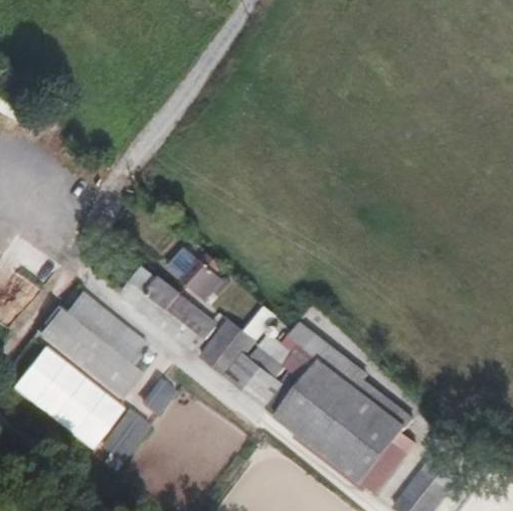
[(214,277),(221,270),(207,257),(181,285),(203,304),(221,285),(214,277)]
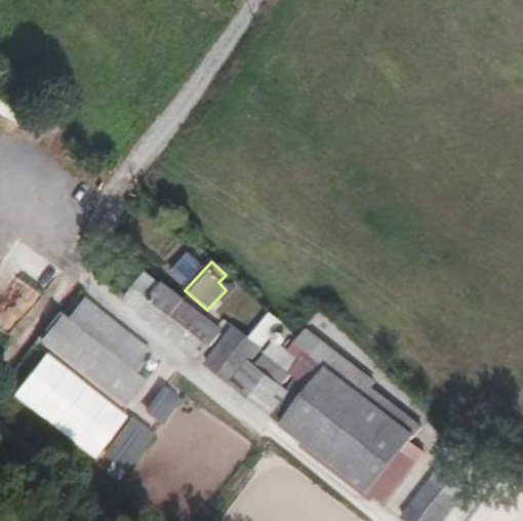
[(180,305),(182,303),(144,273),(139,277),(211,338),(216,332),(180,305)]
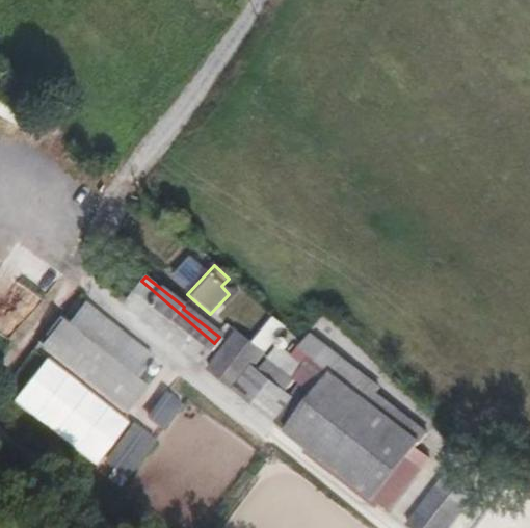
[(210,348),(214,343),(141,281),(120,307),(149,330),(157,318),(166,325),(171,319),(210,348)]
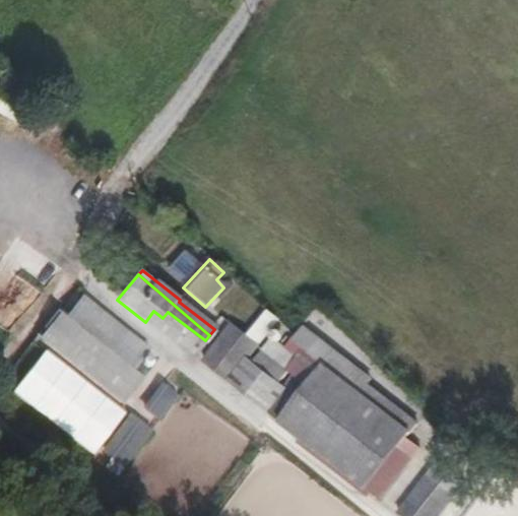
[(77,293),(41,340),(125,404),(145,379),(135,371),(152,349),(77,293)]
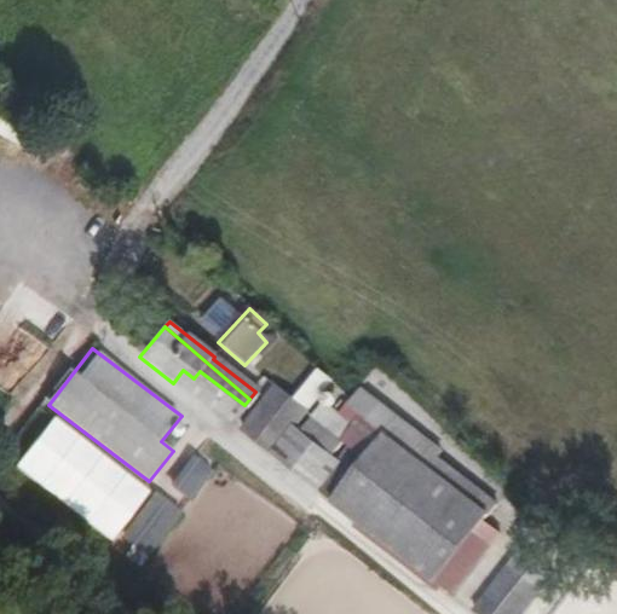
[(173,383),(182,391),(194,378),(183,370),(173,383)]
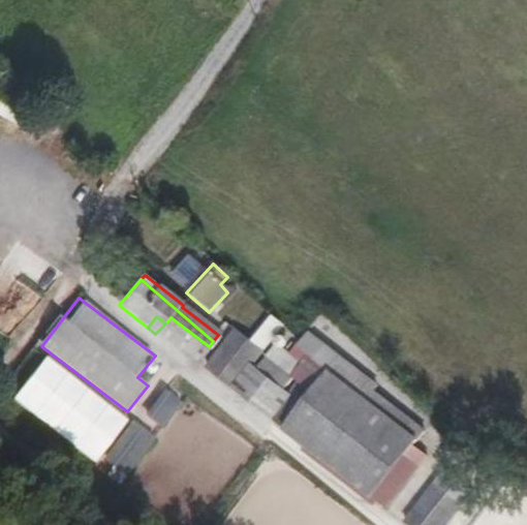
[(165,323),(204,352),(209,346),(171,317),(165,323)]
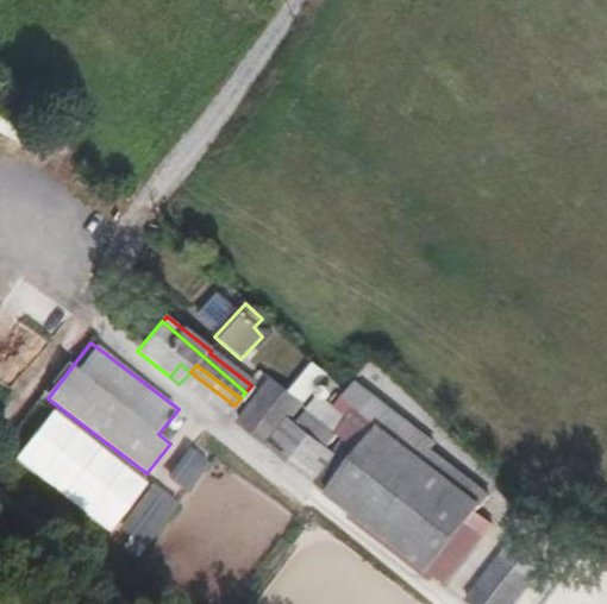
[(282,423),(299,402),(267,377),(251,397),(282,423)]
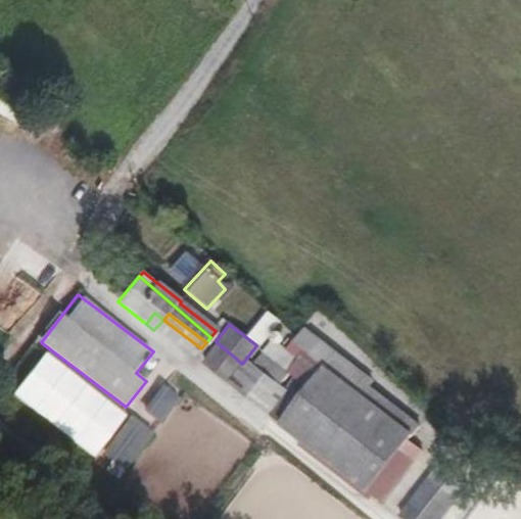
[(297,336),(291,342),(306,354),(308,354),(320,339),(305,327),(297,336)]
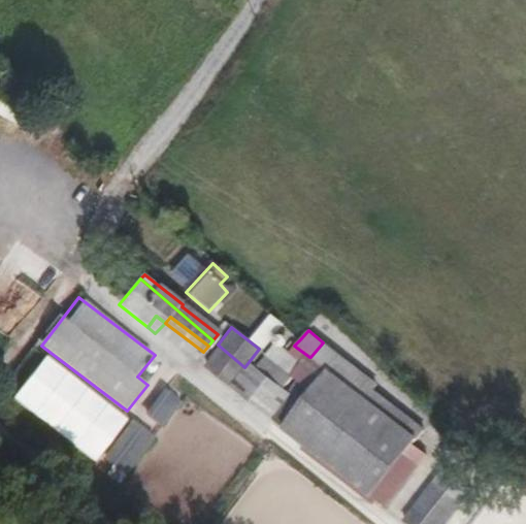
[(294,377),(304,363),(272,342),(252,368),(283,391),(294,377)]
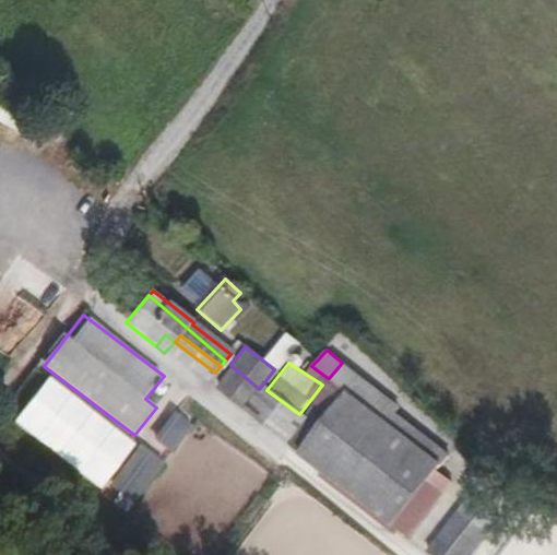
[(395,413),(401,406),(342,363),(329,378),(350,393),(443,465),(451,456),(395,413)]
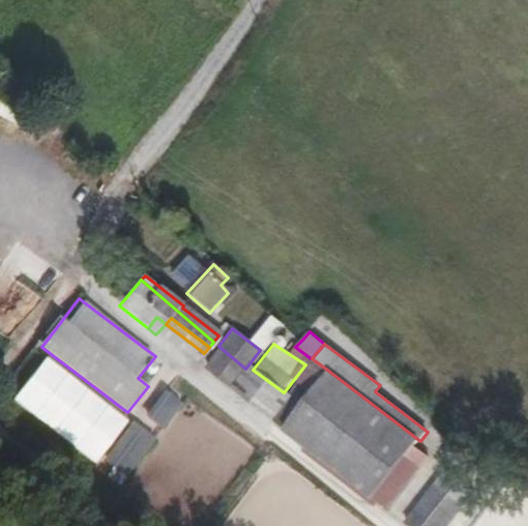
[(230,388),(245,369),(218,346),(203,367),(230,388)]
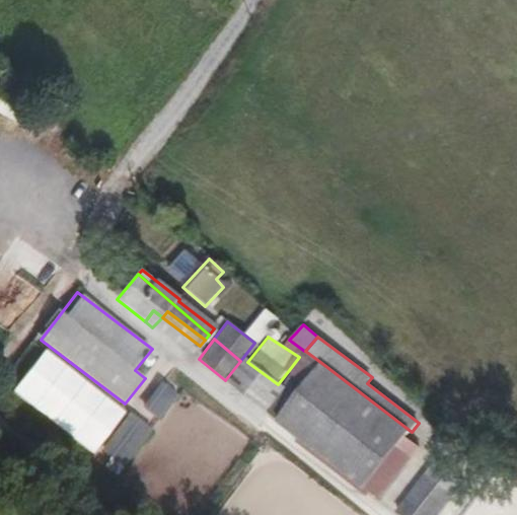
[(44,350),(11,392),(93,455),(126,414),(44,350)]
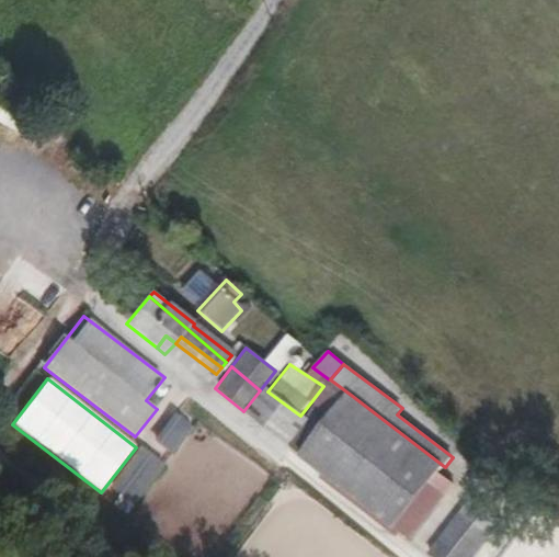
[(351,395),(330,379),(329,379),(323,386),(312,400),(321,407),(334,417),(351,395)]
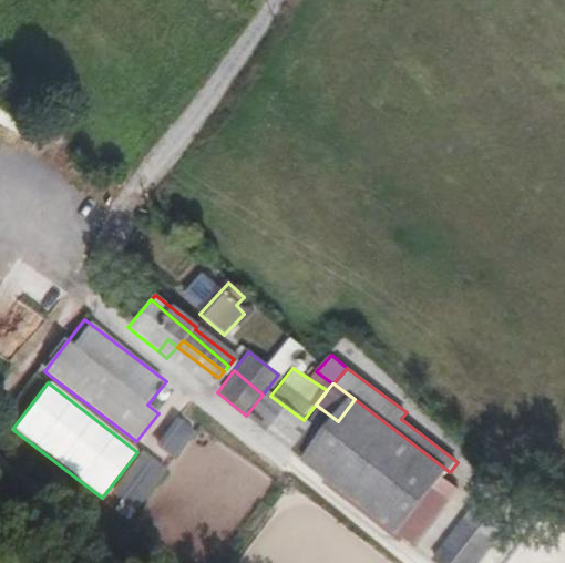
[(299,427),(304,420),(270,396),(268,399),(299,427)]
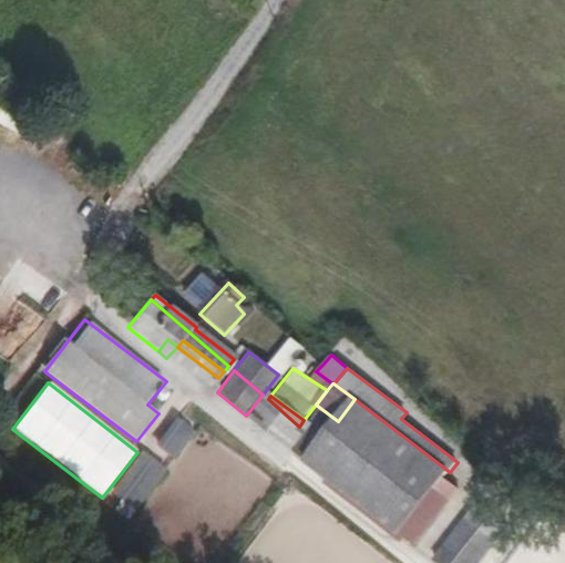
[(296,430),(299,427),(268,399),(265,405),(296,430)]
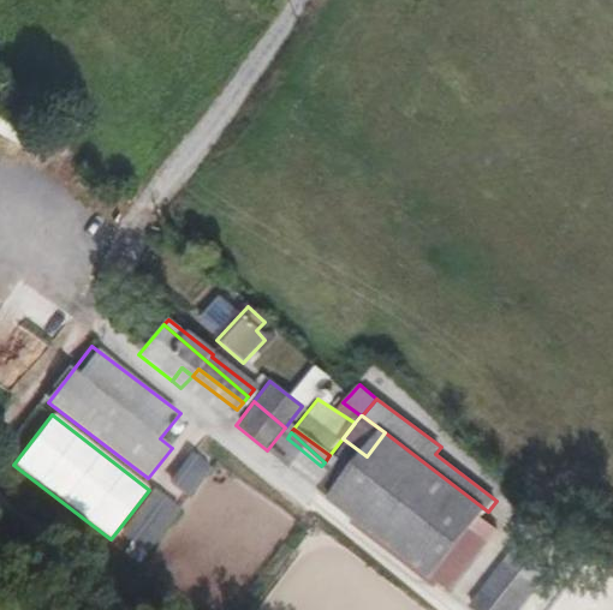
[(483,519),(488,512),(385,432),(367,456),(346,480),(446,567),(483,519)]
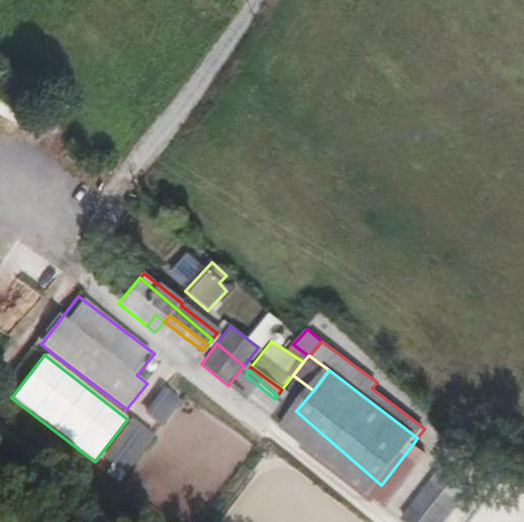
[(296,411),(313,390),(301,381),(285,402),(296,411)]
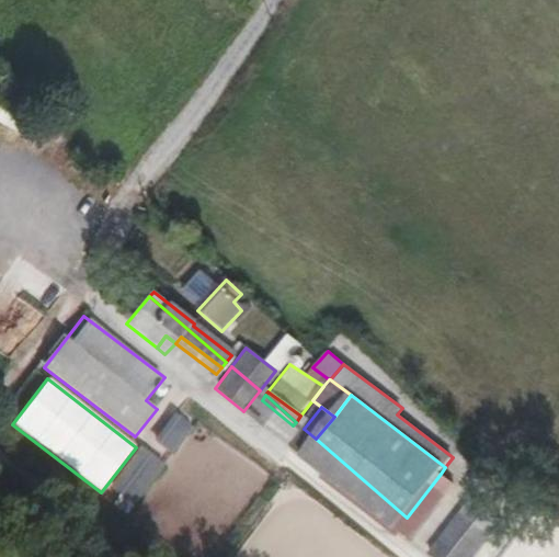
[(303,457),(316,439),(304,429),(288,446),(303,457)]
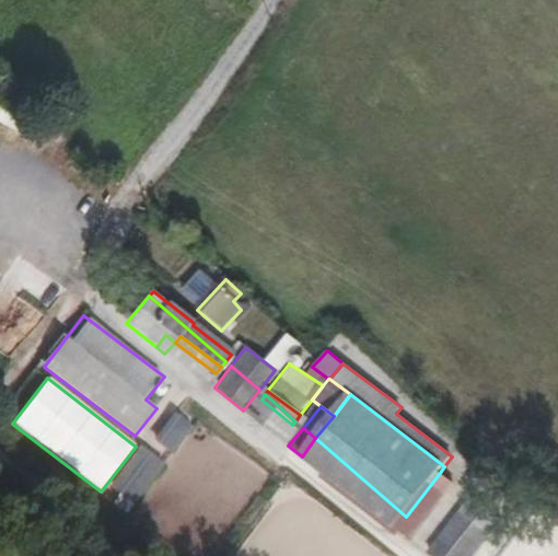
[(396,530),(406,517),(315,438),(302,456),(396,530)]
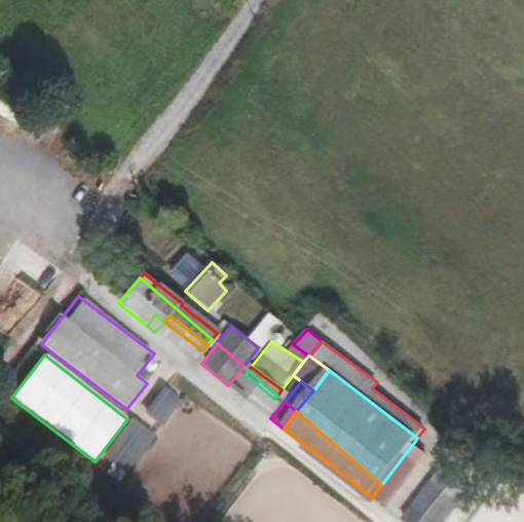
[(394,494),(424,453),(413,444),(381,485),(394,494)]
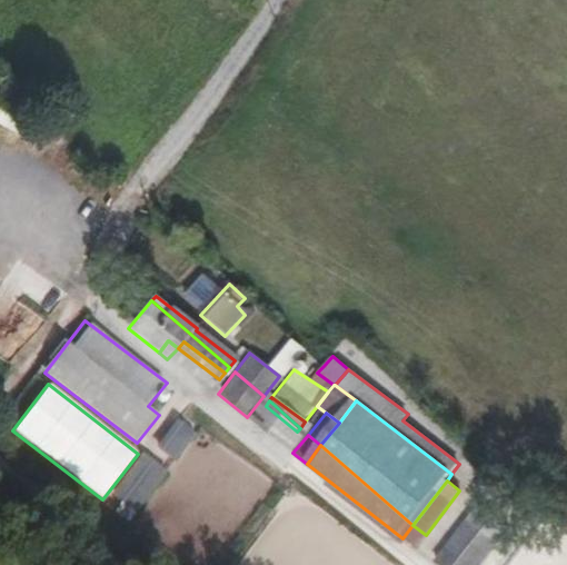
[(475,564),(505,525),(475,503),(441,549),(459,564),(475,564)]
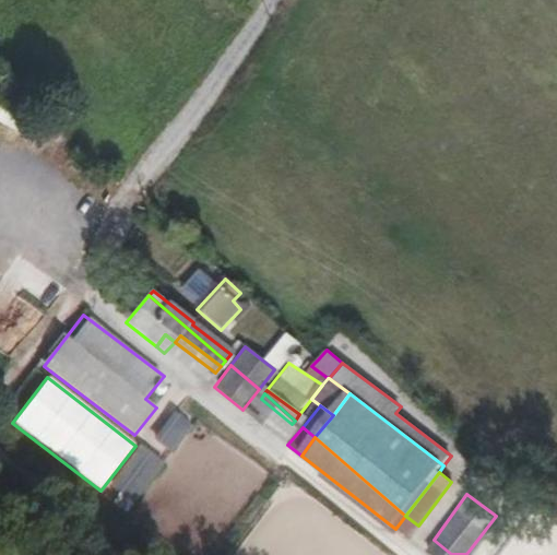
[(409,539),(418,526),(405,516),(395,529),(409,539)]
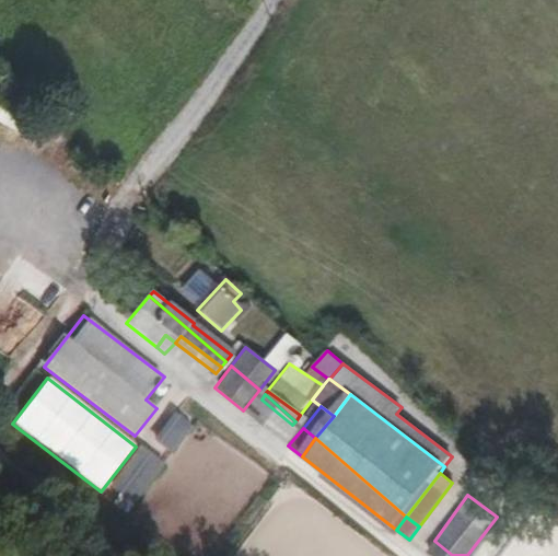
[(452,555),(434,541),(426,552),(430,555),(452,555)]
